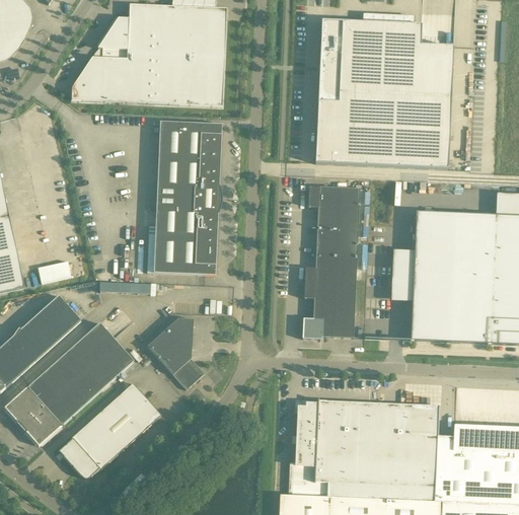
[(0,0),(0,53),(1,54),(4,54),(7,52),(12,49),(16,45),(20,41),(25,32),(29,24),(30,22),(30,19),(31,17),(31,15),(31,12),(30,9),(29,7),(27,4),(23,0),(0,0)]
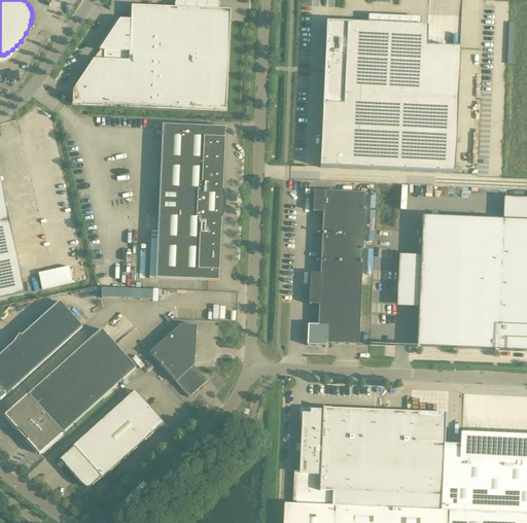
[(72,88),(72,100),(225,107),(230,7),(131,3),(131,18),(119,16),(99,47),(104,47),(103,57),(93,57),(72,88)]
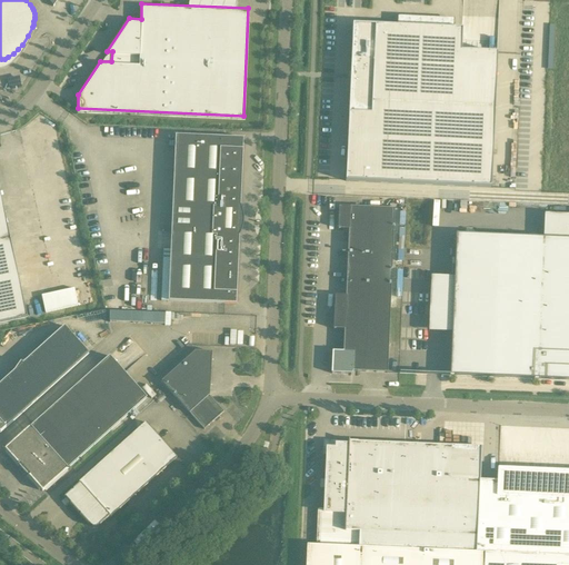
[(350,77),(345,178),(490,184),(497,49),(460,48),(461,26),(453,26),(397,22),(352,21),(350,69),(350,77)]
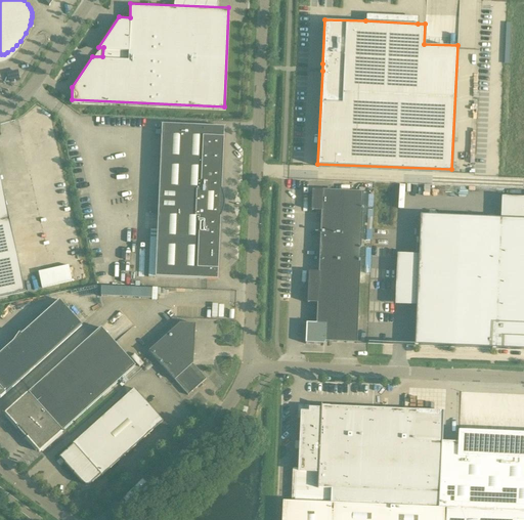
[(217,276),(223,124),(161,122),(155,274),(163,274),(163,283),(187,284),(188,275),(217,276)]
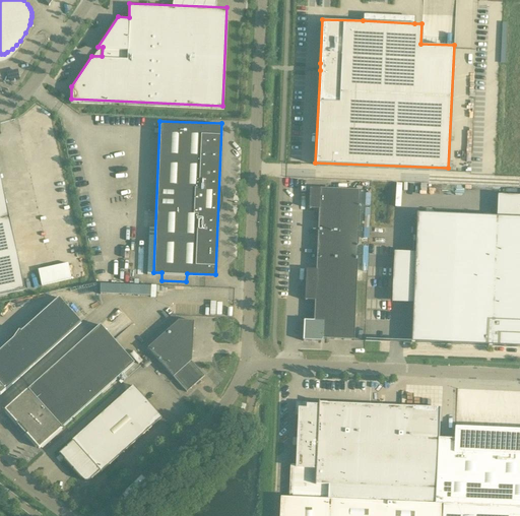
[(304,317),(303,337),(322,338),(322,336),(353,337),(361,187),(309,185),(308,205),(318,206),(315,267),(306,266),(304,297),(314,298),(313,318),(304,317)]
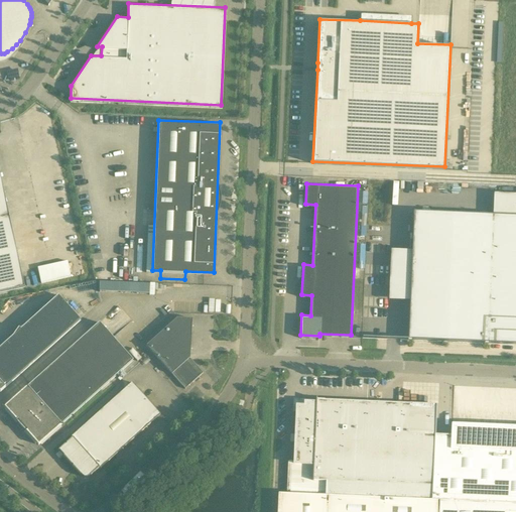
[(515,213),(413,209),(407,337),(515,342),(515,213)]
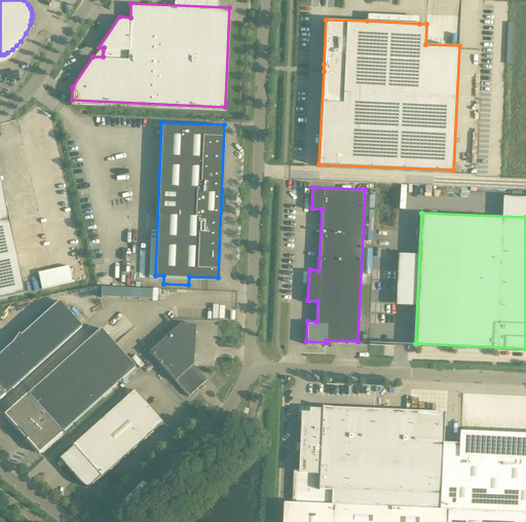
[(0,295),(25,290),(16,253),(4,256),(0,236),(0,295)]
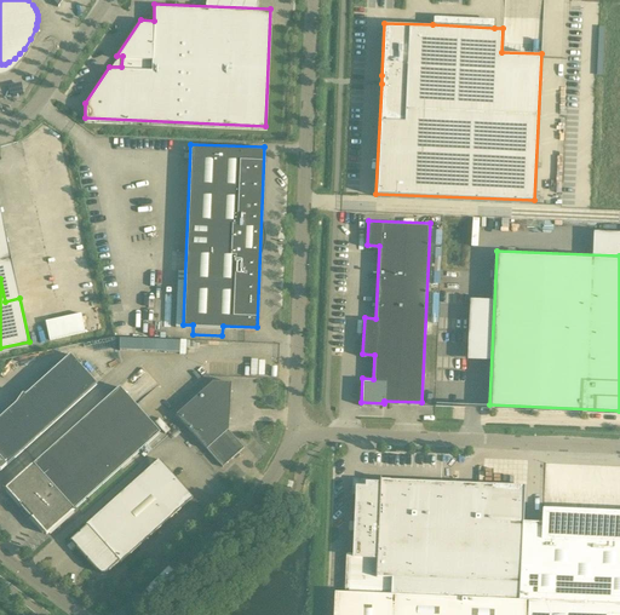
[(80,308),(44,317),(49,337),(85,328),(80,308)]
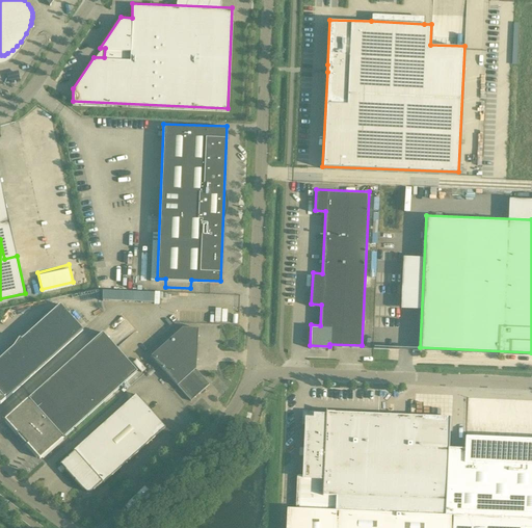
[(158,288),(101,287),(101,297),(158,298),(158,288)]
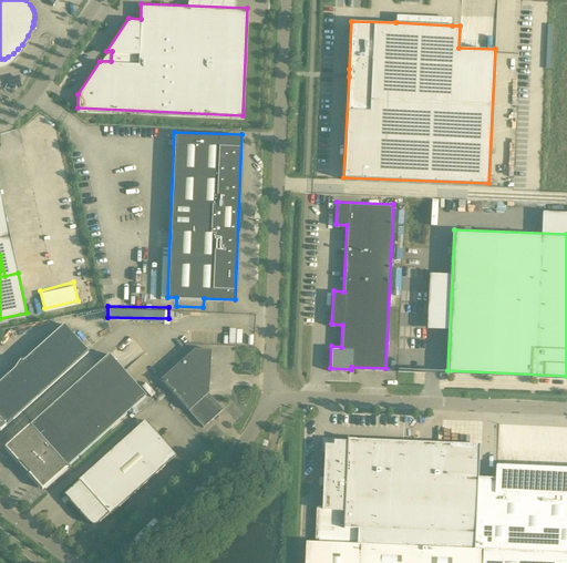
[(13,366),(0,378),(0,427),(88,348),(63,321),(22,358),(20,357),(13,366)]
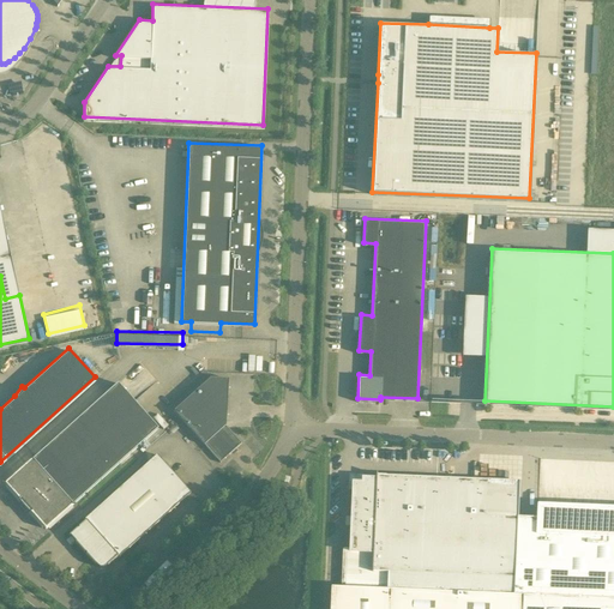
[(211,374),(173,405),(220,459),(241,440),(224,420),(228,375),(211,374)]
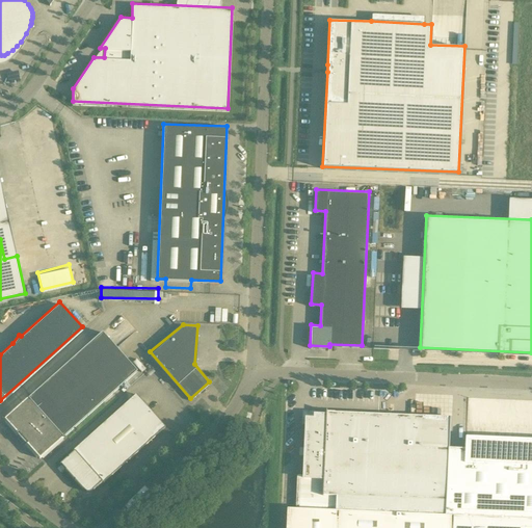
[(102,330),(4,417),(40,455),(136,368),(102,330)]
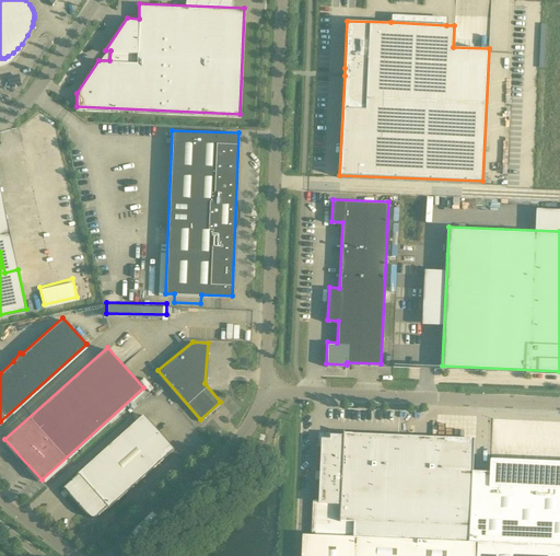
[(78,472),(62,486),(86,512),(88,513),(90,516),(93,516),(95,514),(97,512),(97,513),(107,505),(107,506),(173,447),(142,413),(77,471),(78,472)]
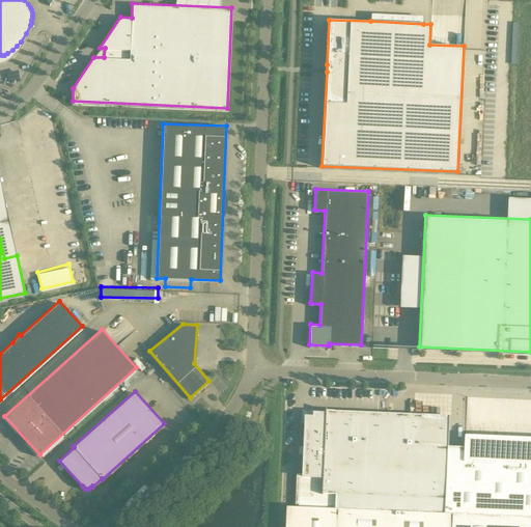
[(530,448),(420,444),(421,413),(326,409),(326,407),(325,407),(325,412),(313,411),(313,415),(305,415),(302,471),(297,471),(295,505),(530,515),(530,448)]
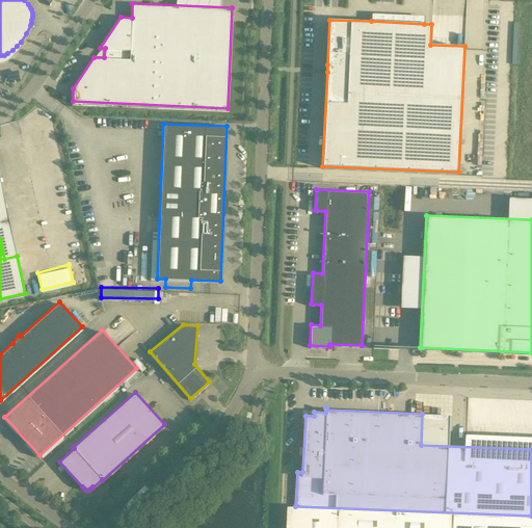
[(531,527),(531,516),(295,506),(287,506),(285,527),(531,527)]
